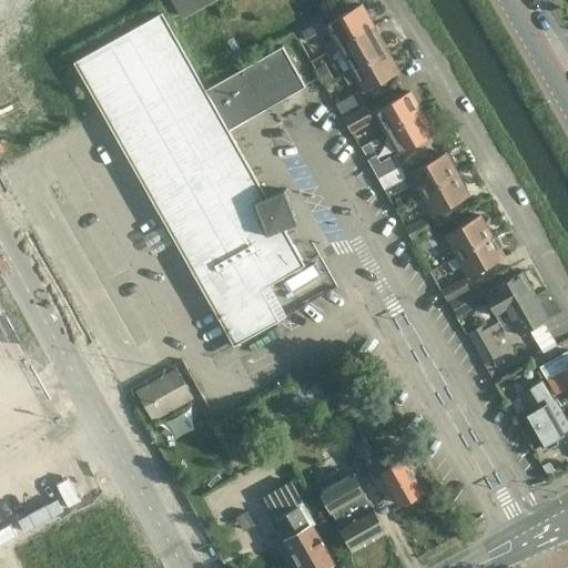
[(171,0),(181,17),(211,0),(171,0)]
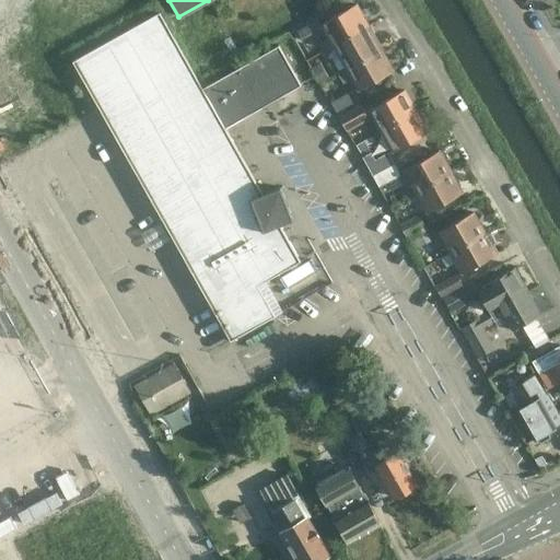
[(328,49),(335,46),(369,26),(357,4),(322,23),(329,36),(323,41),(328,49)]
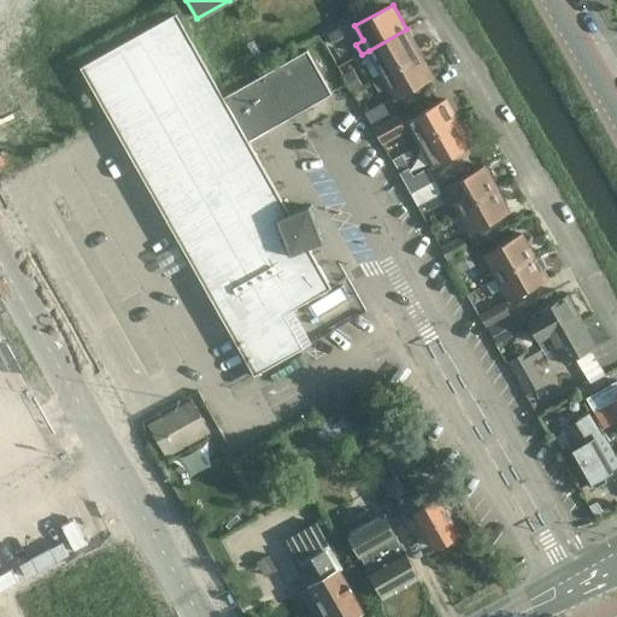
[(181,11),(88,58),(250,375),(313,342),(294,305),(334,286),(312,244),(327,238),(309,201),(291,211),(252,134),(335,92),(311,47),(223,92),(181,11)]
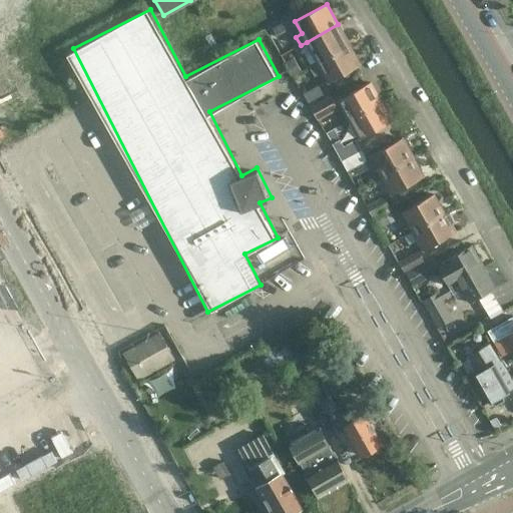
[(297,24),(292,16),(272,27),(276,35),(297,24)]
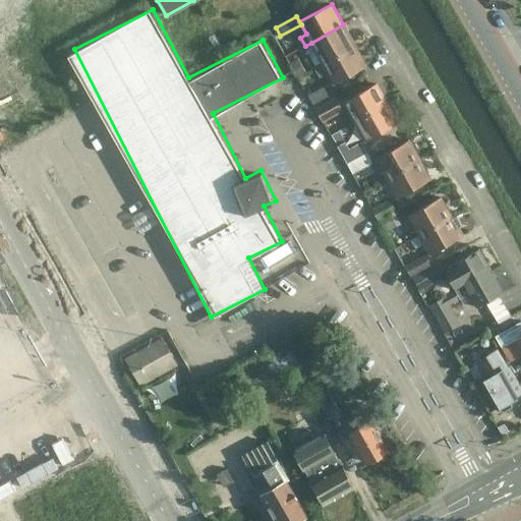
[(343,24),(311,43),(323,63),(355,45),(343,24)]
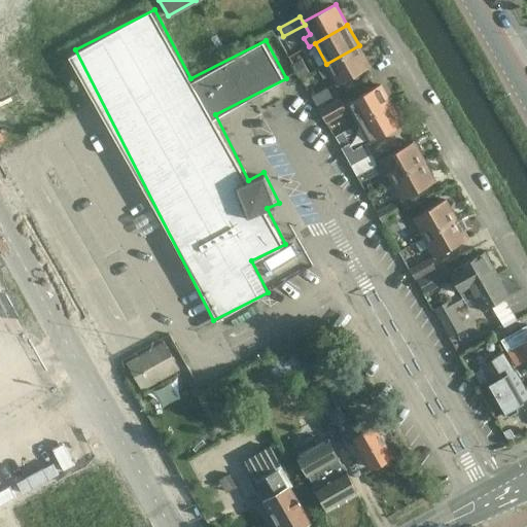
[(339,85),(371,67),(359,45),(326,64),(319,68),(323,77),(331,73),(339,85)]
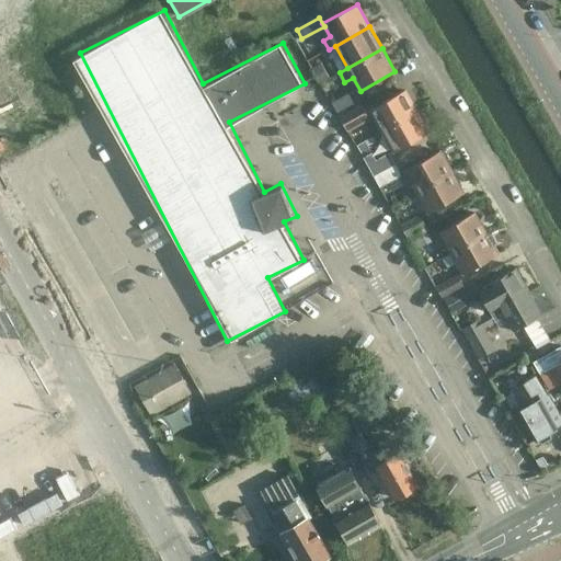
[(321,84),(331,79),(321,61),(312,67),(321,84)]
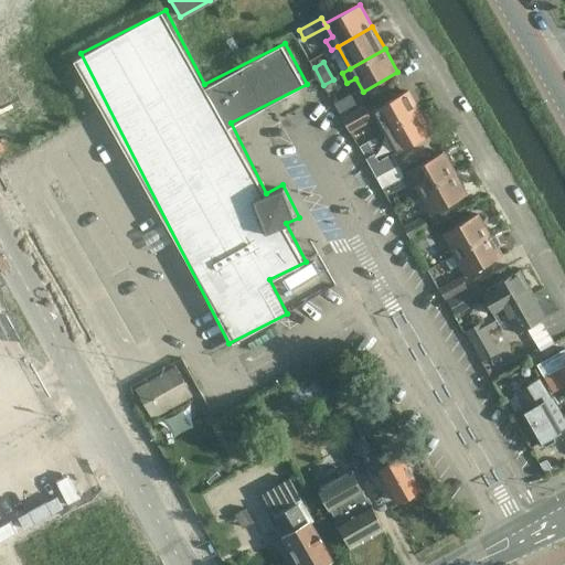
[(366,103),(359,89),(334,103),(341,116),(363,105),(366,103)]
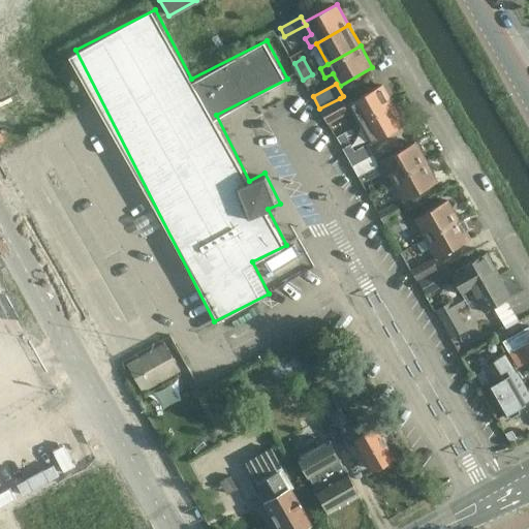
[(393,104),(381,84),(347,104),(359,124),(393,104)]
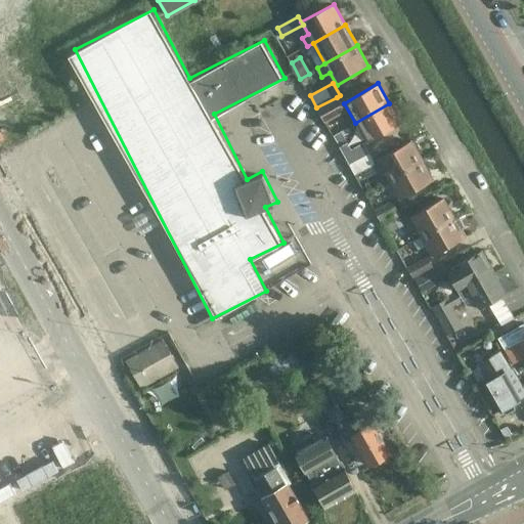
[(337,97),(316,107),(324,122),(345,112),(337,97)]
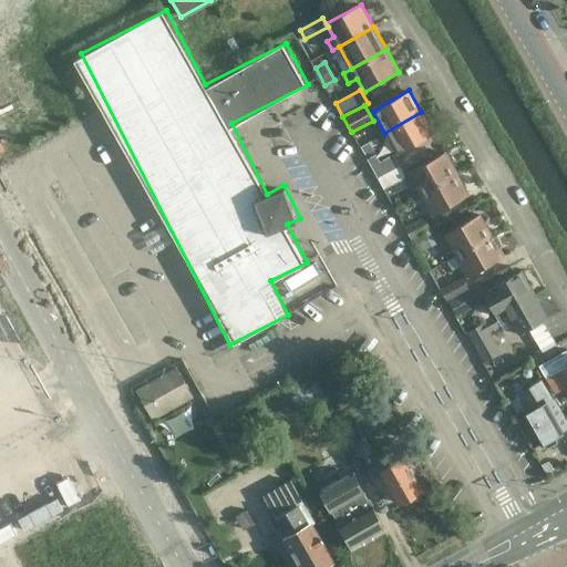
[(421,112),(384,133),(397,155),(433,134),(421,112)]
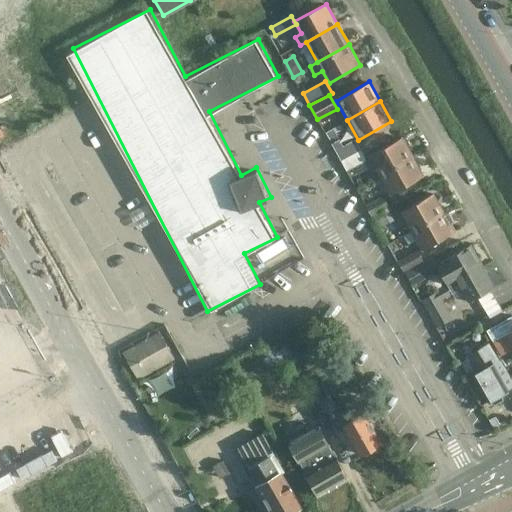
[(381,175),(412,157),(401,137),(370,155),(381,175)]
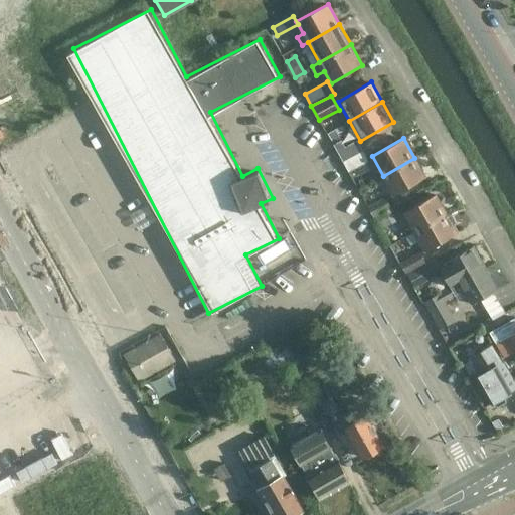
[(333,145),(342,162),(363,151),(357,140),(345,147),(341,140),(333,145)]
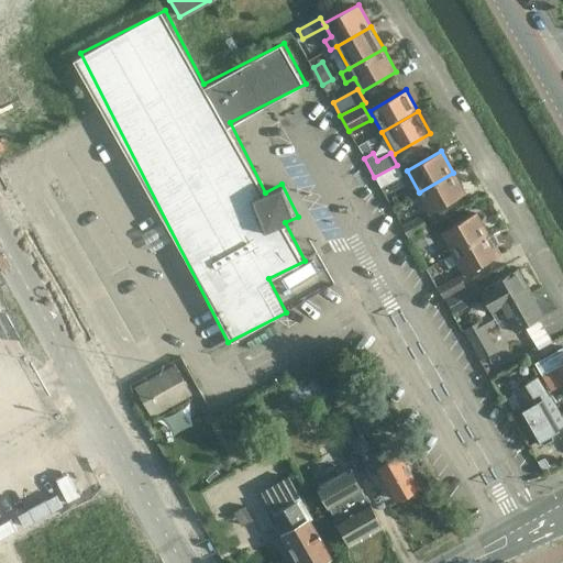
[(403,176),(397,165),(374,177),(381,188),(403,176)]
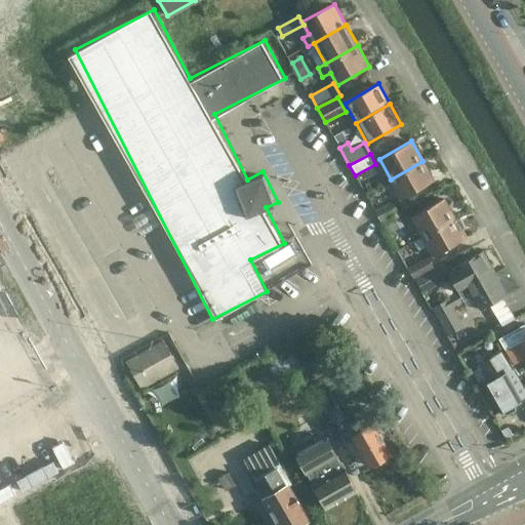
[(434,182),(422,161),(391,179),(401,199),(434,182)]
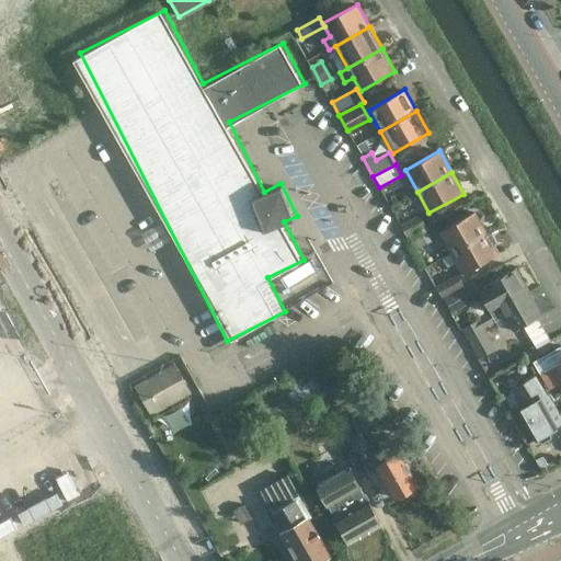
[(451,252),(485,233),(473,212),(439,231),(451,252)]
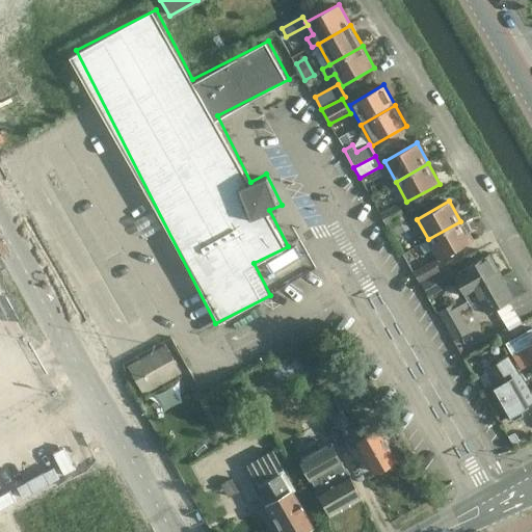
[(380,213),(387,224),(398,217),(403,214),(398,204),(380,213)]
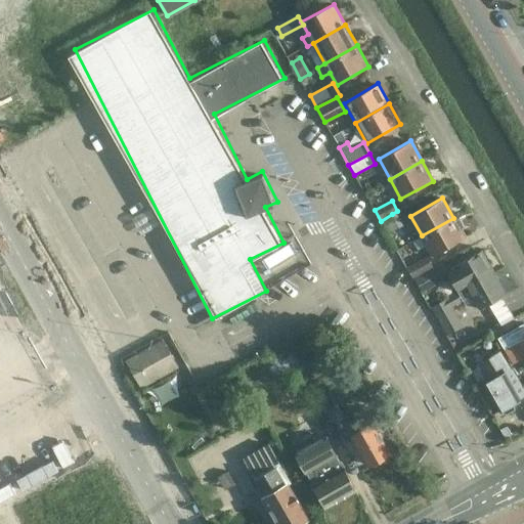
[(427,246),(433,256),(466,237),(453,218),(422,235),(415,241),(420,250),(427,246)]
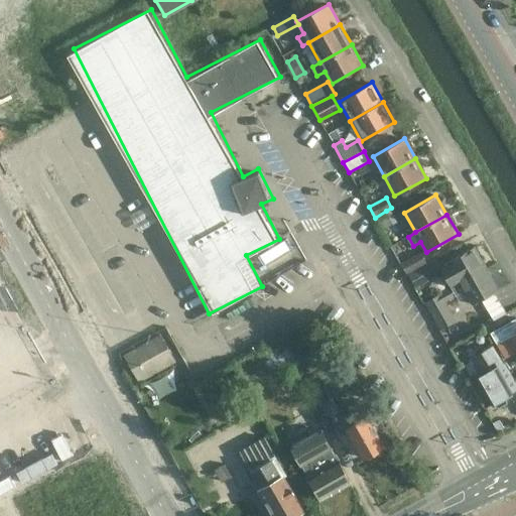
[(485,268),(474,247),(447,261),(448,263),(439,268),(442,273),(450,287),(485,268)]
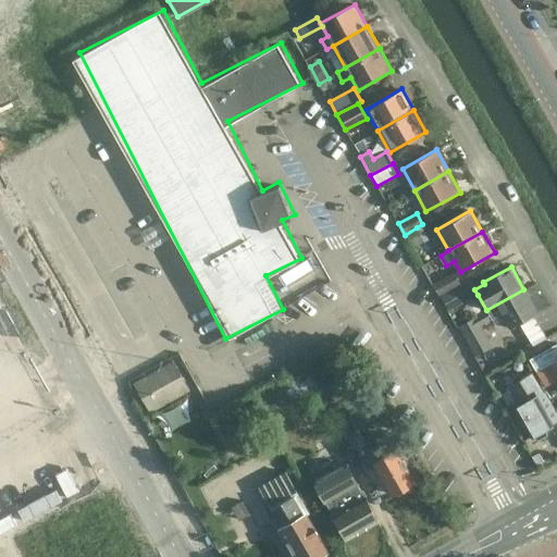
[(433,284),(438,295),(459,283),(454,272),(433,284)]
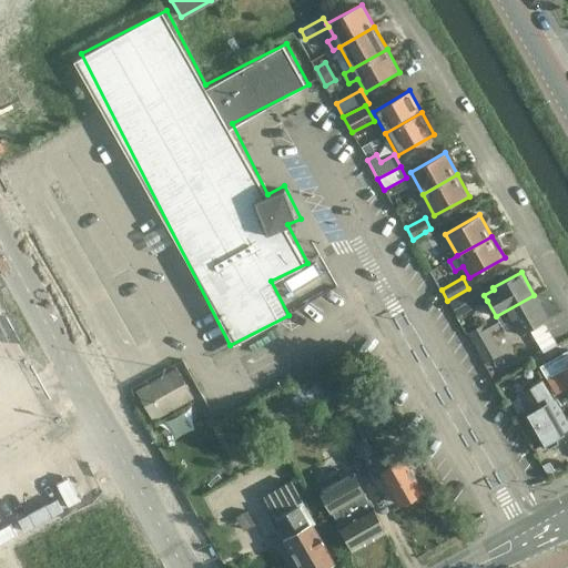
[(487,301),(484,295),(478,284),(449,301),(459,317),(487,301)]
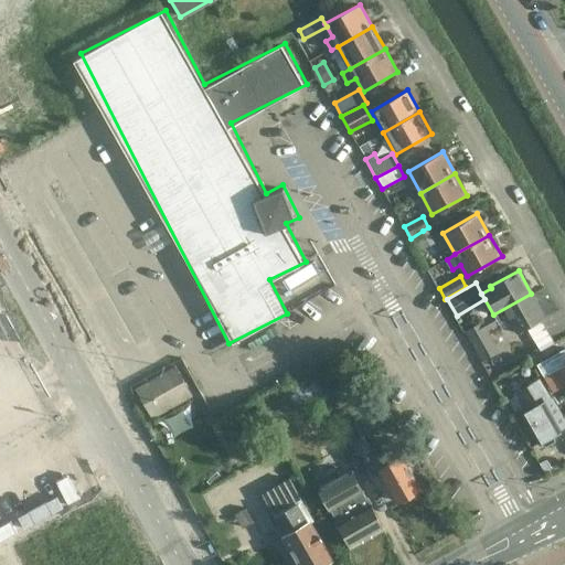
[(531,294),(493,315),(464,331),(482,362),(499,351),(487,331),(508,319),(516,334),(545,318),(531,294)]
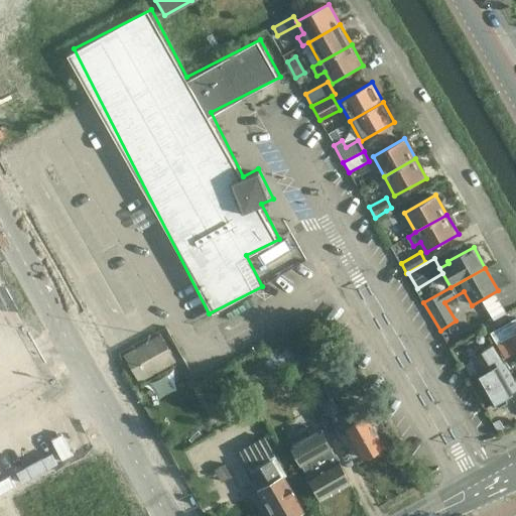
[(501,303),(488,310),(494,320),(506,313),(501,303)]
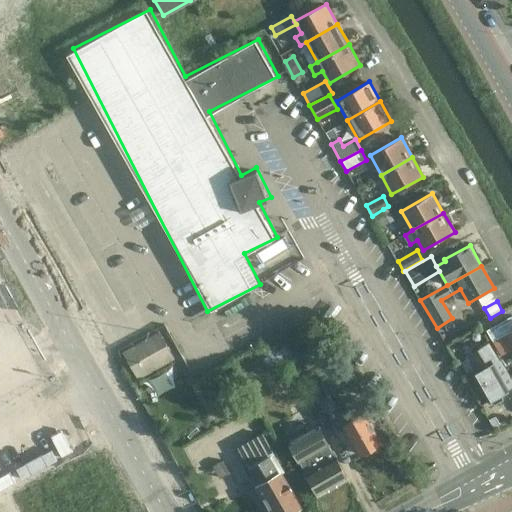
[(511,316),(492,328),(505,350),(511,345),(511,316)]
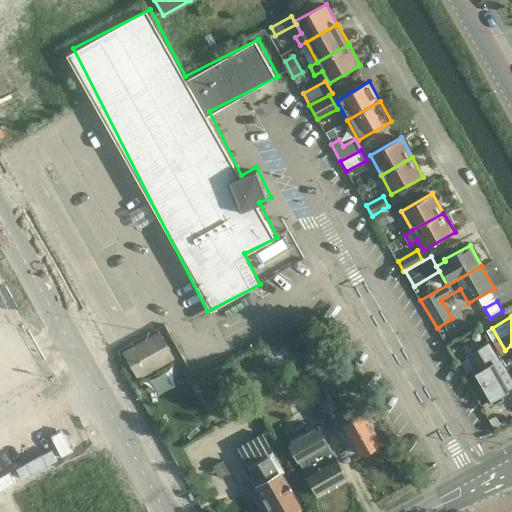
[(137,379),(174,358),(159,332),(122,352),(137,379)]
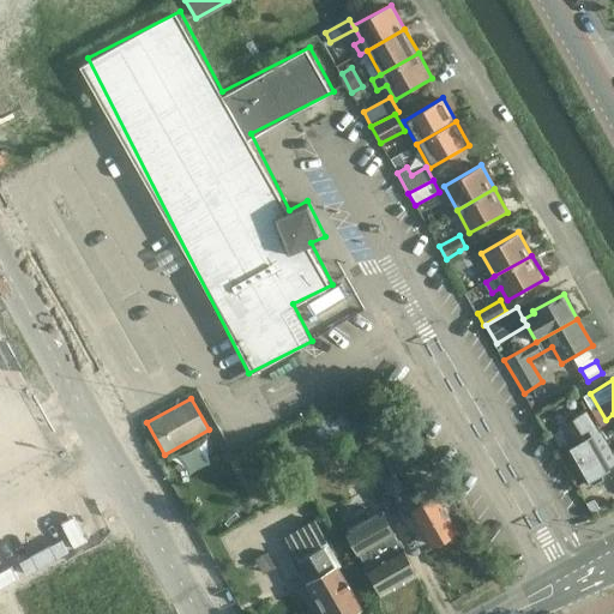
[(585,431),(589,438),(567,452),(585,481),(587,481),(593,485),(602,479),(601,473),(609,468),(597,449),(606,444),(585,413),(559,429),(567,441),(585,431)]
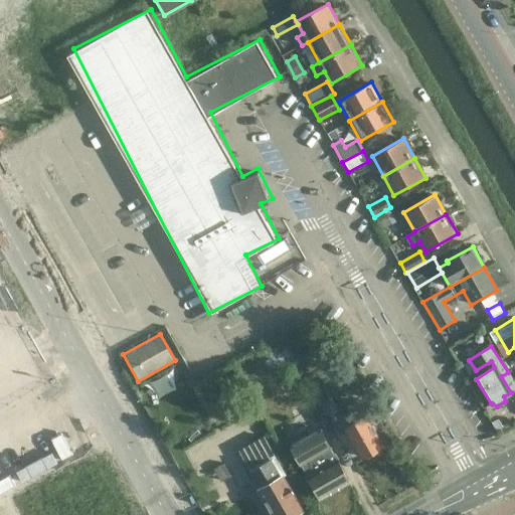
[(328,397),(321,401),(330,414),(336,410),(328,397)]
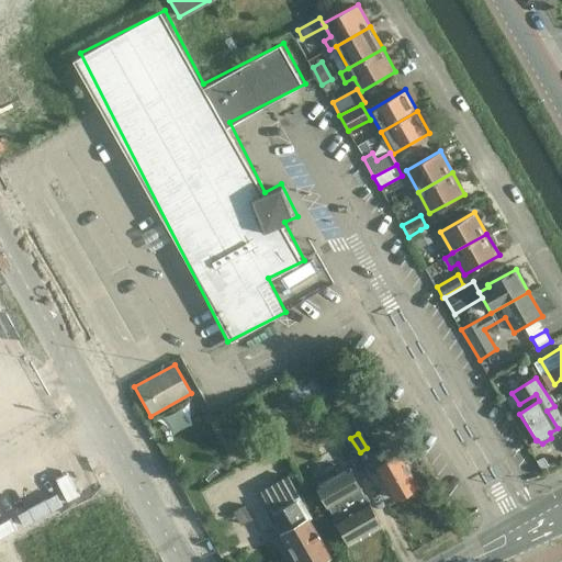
[(389,459),(377,465),(395,499),(418,486),(391,437),(379,444),(389,459)]
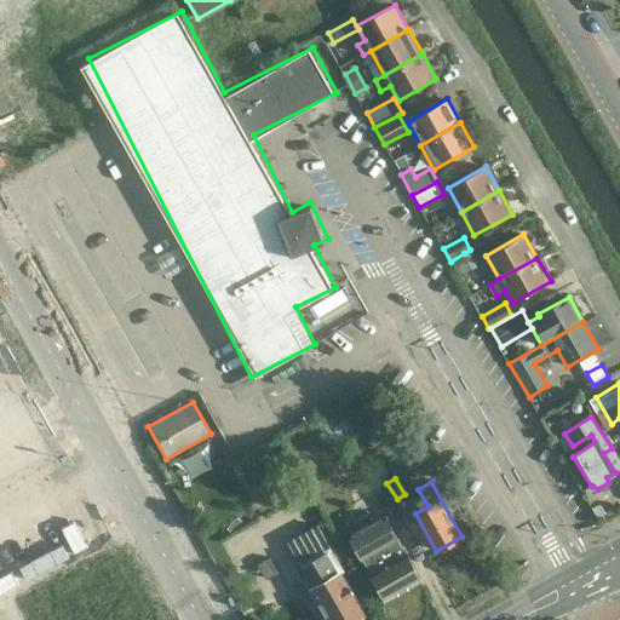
[(385,601),(420,580),(385,517),(350,537),(385,601)]
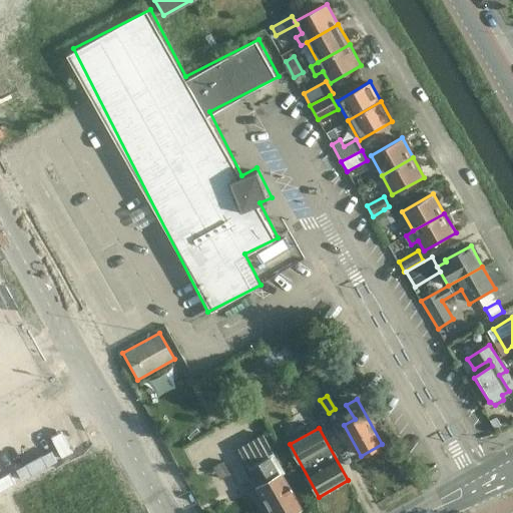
[(291,512),(302,507),(283,474),(286,472),(265,434),(237,449),(259,485),(257,487),(271,512),(291,512)]
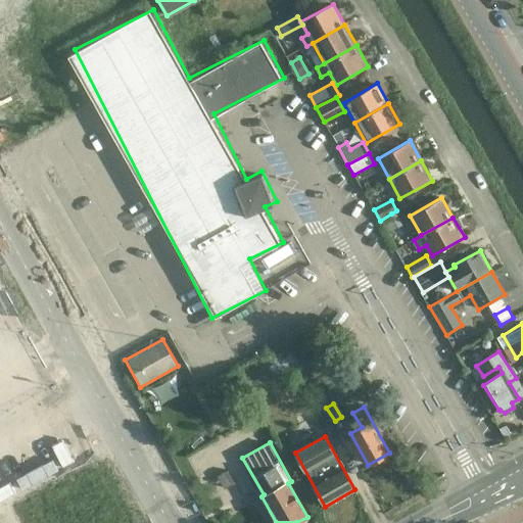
[(229,470),(218,476),(225,488),(235,483),(229,470)]
